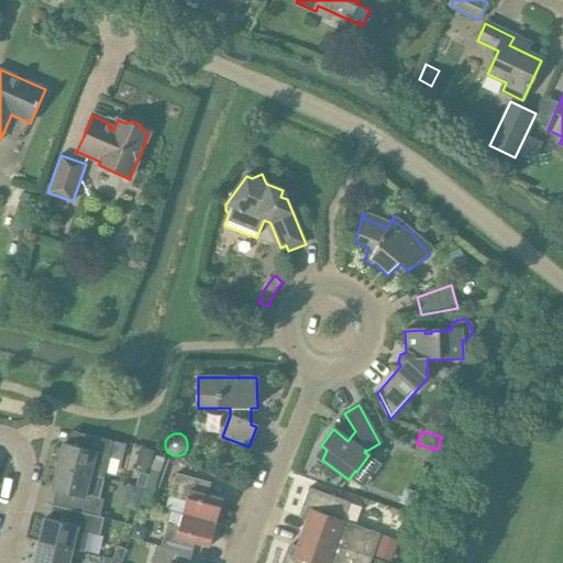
[(90,476),(103,478),(112,442),(83,434),(78,448),(64,444),(57,467),(90,476)]
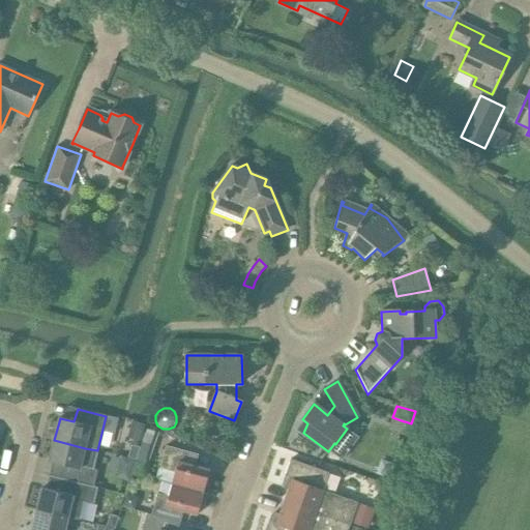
[(407,436),(411,423),(405,421),(404,421),(392,417),(388,430),(407,436)]
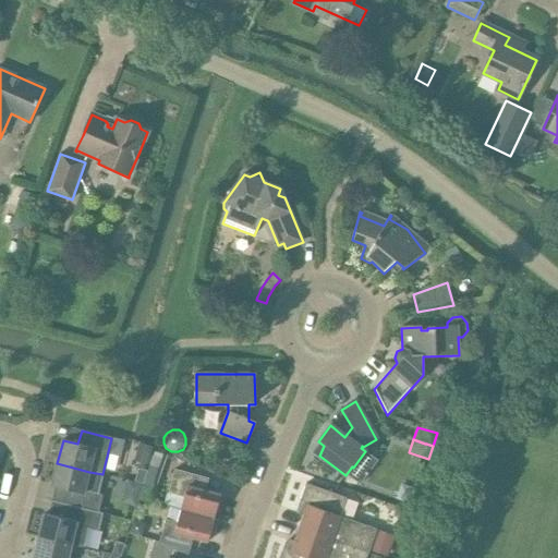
[(140,443),(135,461),(149,465),(154,447),(140,443)]
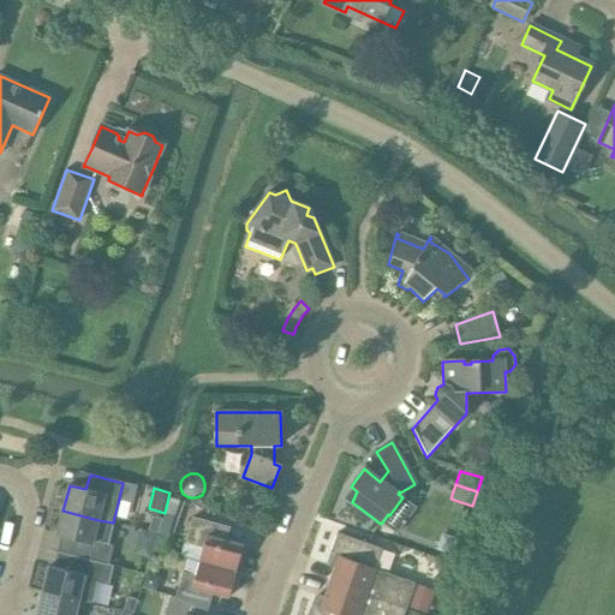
[(81,542),(76,557),(114,567),(114,566),(109,565),(114,547),(108,544),(113,523),(99,520),(63,511),(57,537),(81,542)]
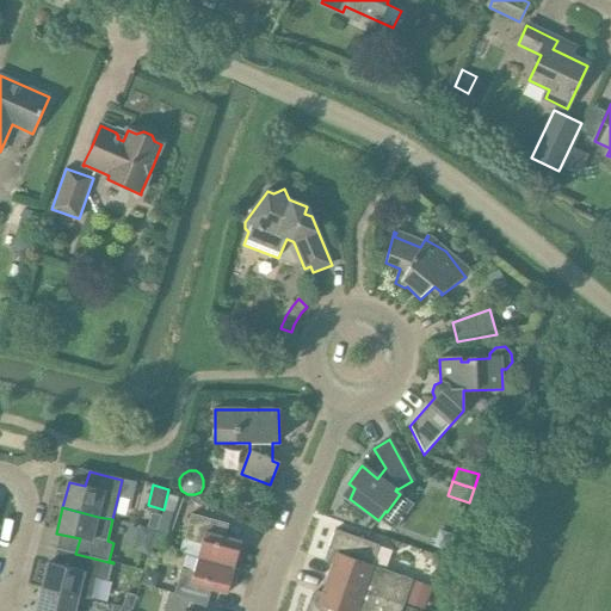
[(152,513),(148,528),(158,530),(162,516),(152,513)]
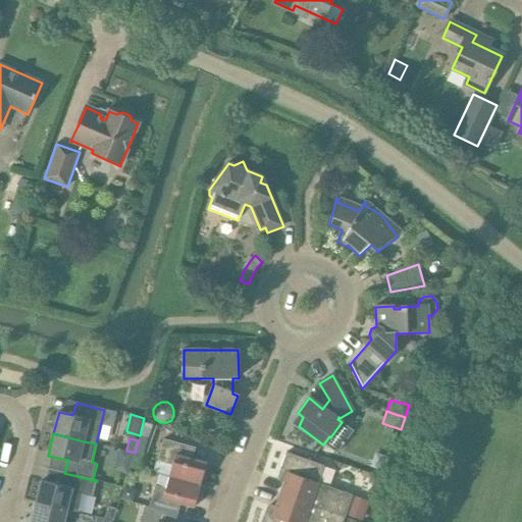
[(163,440),(154,473),(169,477),(201,485),(206,464),(192,461),(196,449),(163,440)]
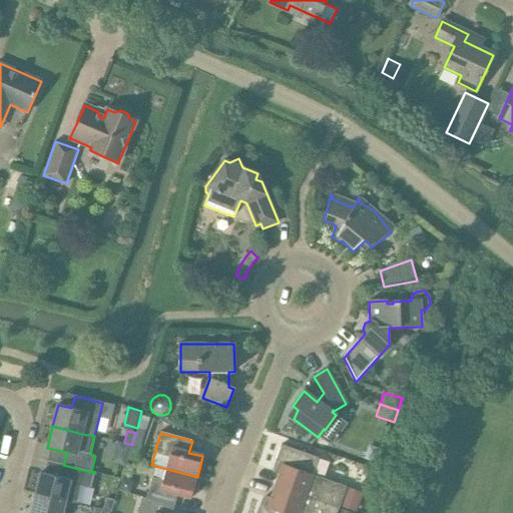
[(276,487),(339,509),(347,487),(313,475),(319,458),(282,445),(273,469),(275,473),(280,475),(276,487)]
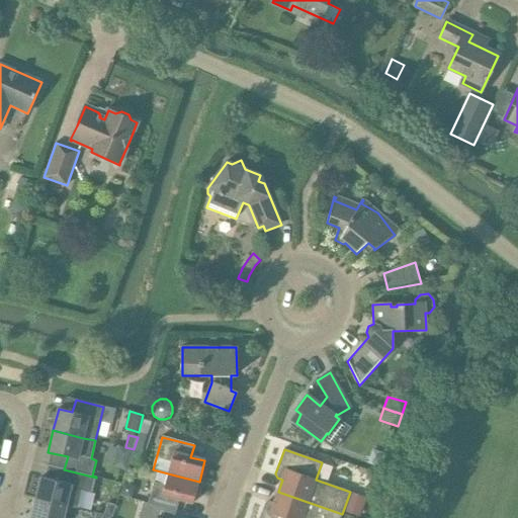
[(372,449),(368,461),(381,466),(386,454),(372,449)]
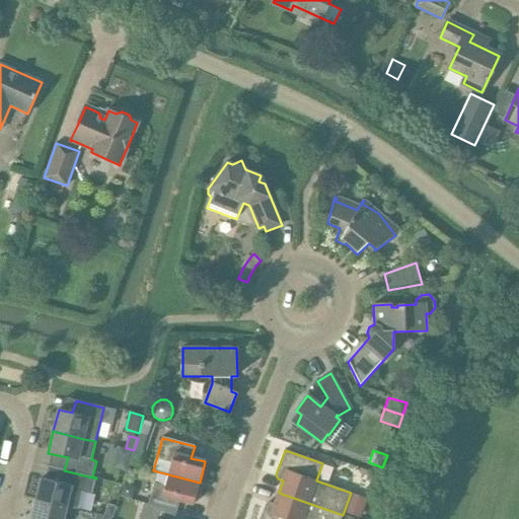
[(132,455),(130,462),(142,466),(144,459),(132,455)]
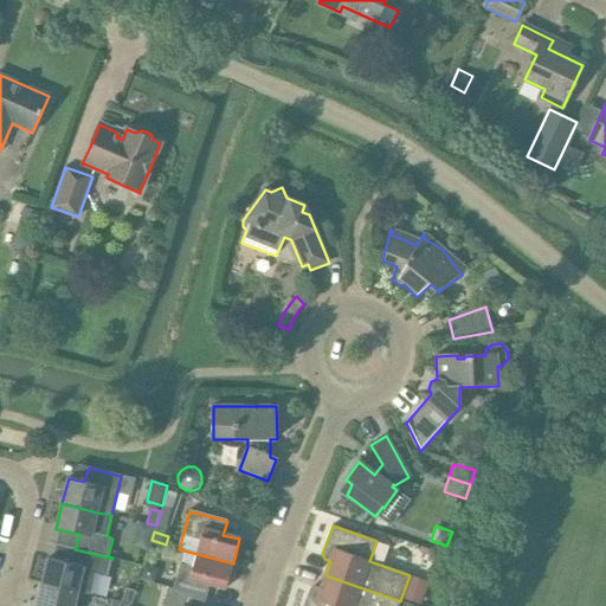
[(49,559),(43,584),(77,593),(77,591),(91,594),(97,573),(108,577),(113,559),(75,549),(71,565),(49,559)]
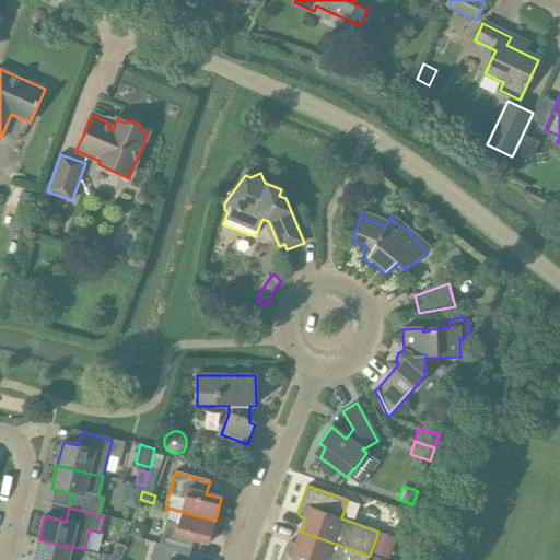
[(166,522),(161,545),(190,553),(194,540),(209,545),(216,521),(182,512),(178,525),(166,522)]
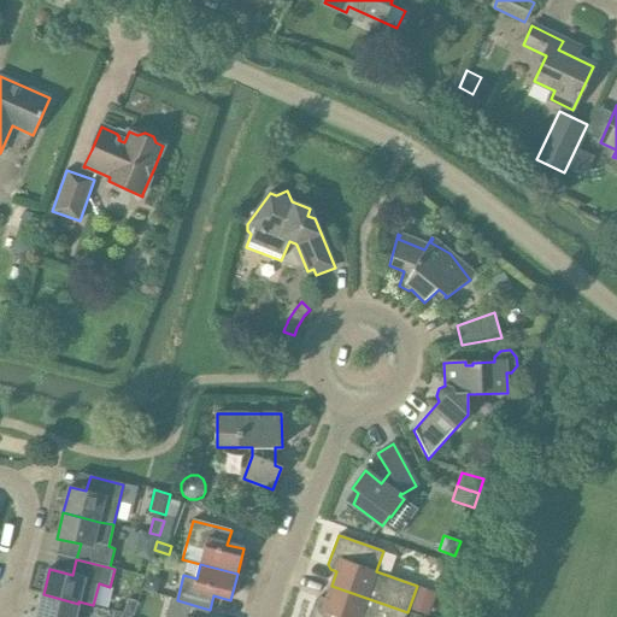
[(147,575),(144,588),(157,593),(159,585),(156,577),(147,575)]
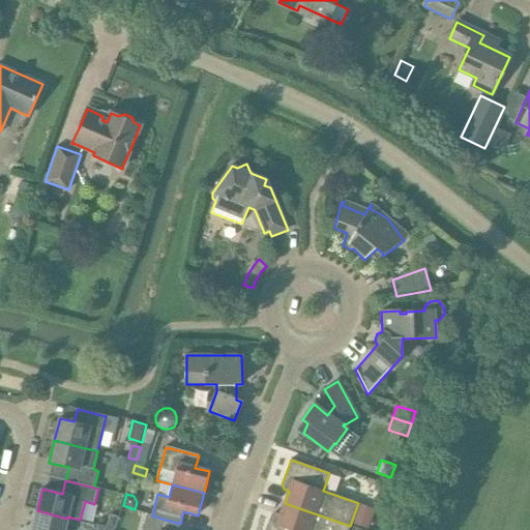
[(348,529),(350,526),(285,503),(281,514),(275,512),(271,514),(265,529),(348,529)]
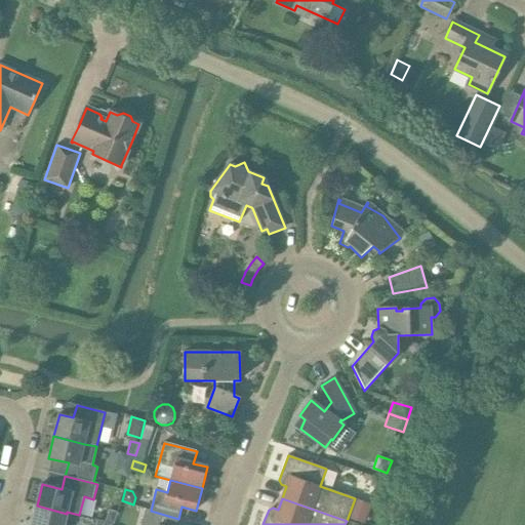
[(358,499),(351,519),(365,523),(371,503),(358,499)]
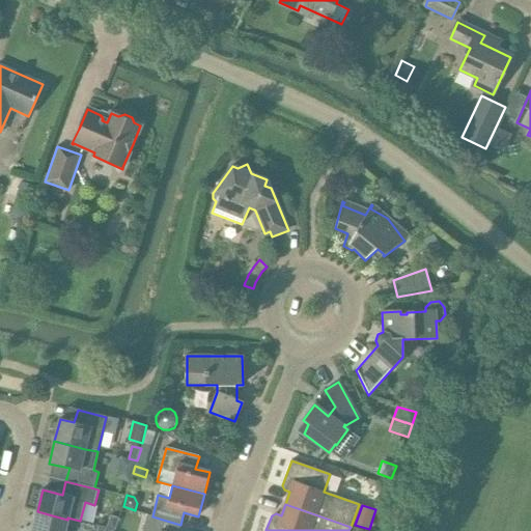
[(64,530),(67,520),(37,511),(32,530),(64,530)]
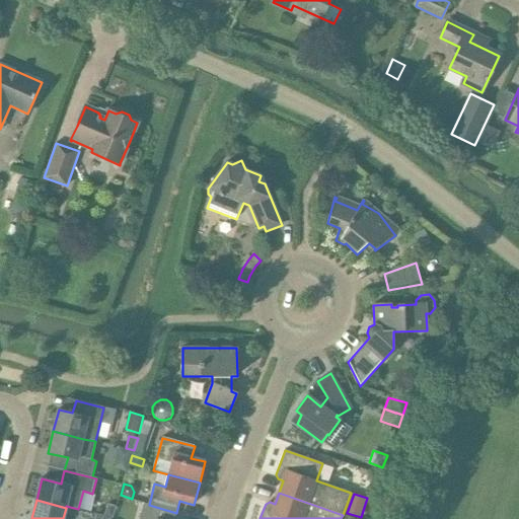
[(174,518),(176,513),(149,505),(144,504),(139,518),(174,518)]
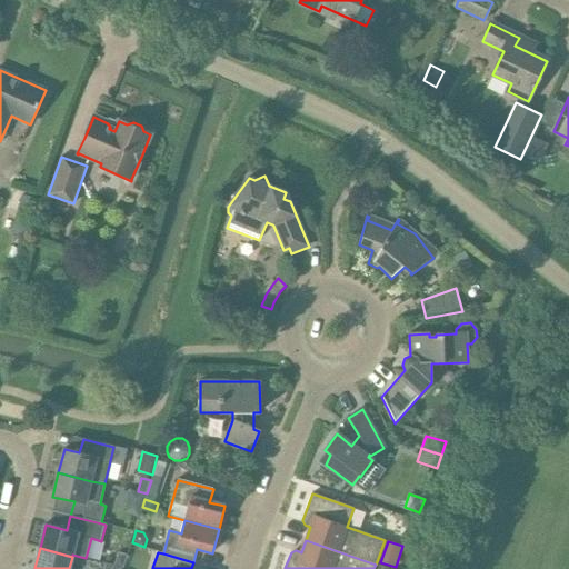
[(115,566),(123,568),(127,556),(118,553),(115,566)]
